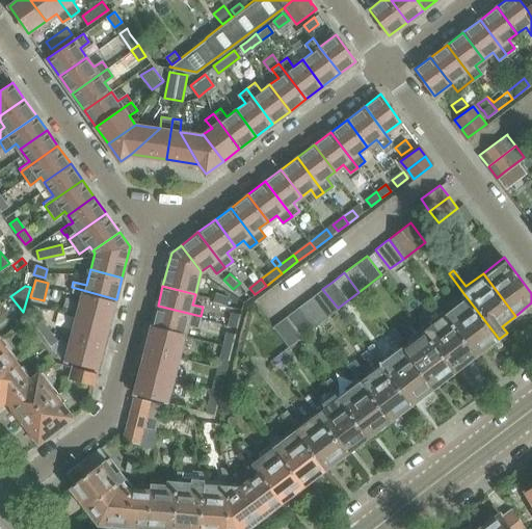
[(110,323),(116,299),(72,287),(71,291),(83,295),(78,315),(110,323)]
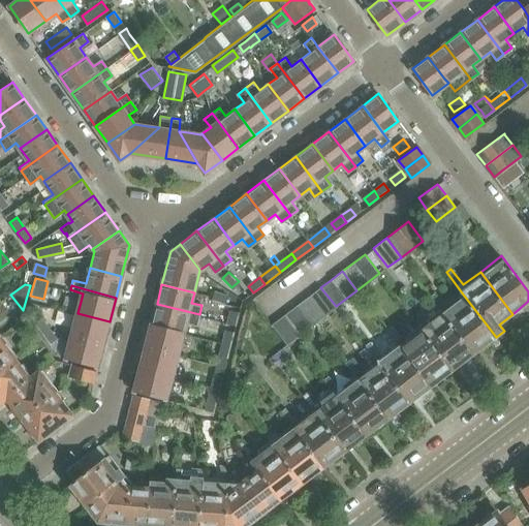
[(323,316),(336,306),(320,287),(308,297),(323,316)]
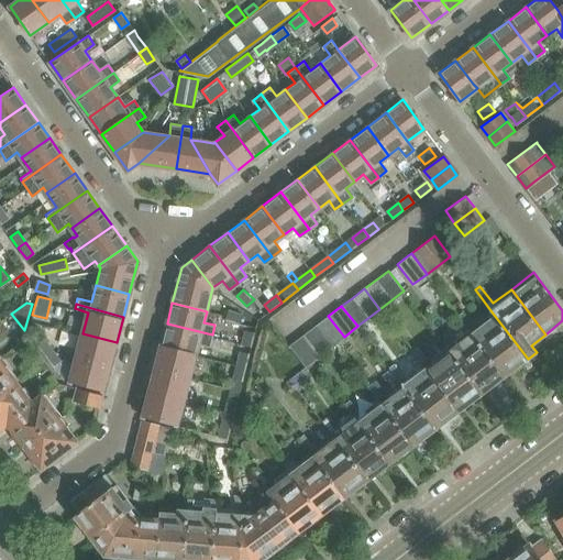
[(239,322),(241,313),(228,309),(225,318),(239,322)]
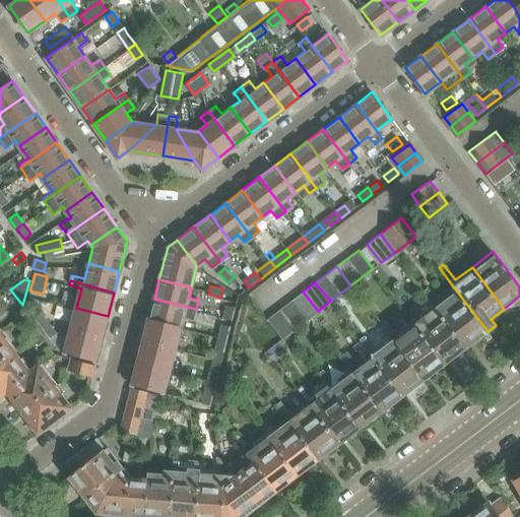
[(431,301),(435,298),(427,286),(423,291),(431,301)]
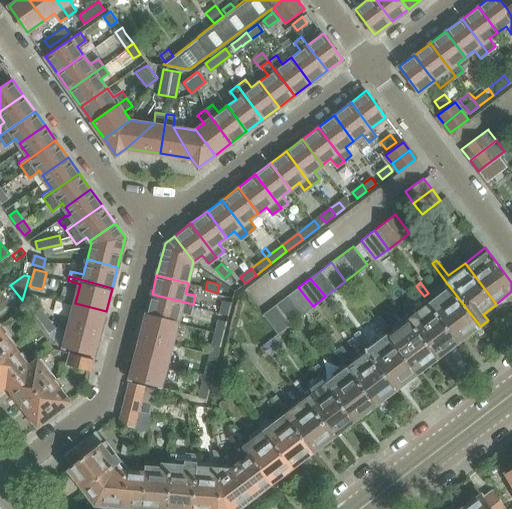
[(480,326),(446,282),(445,283),(446,283),(434,292),(436,295),(428,302),(456,339),(464,333),(470,334),(480,326)]
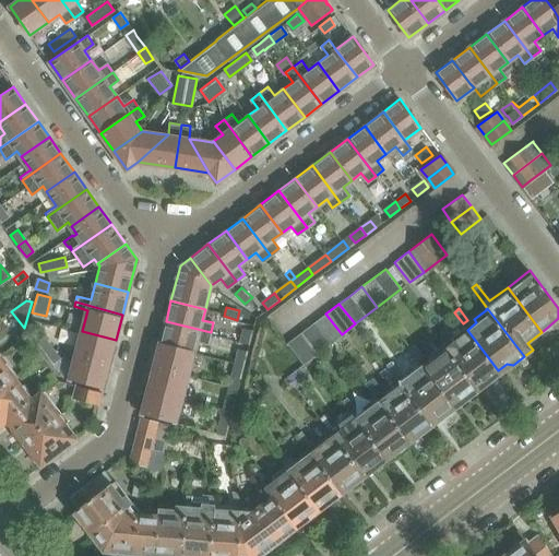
[(329,343),(342,334),(325,314),(313,323),(329,343)]
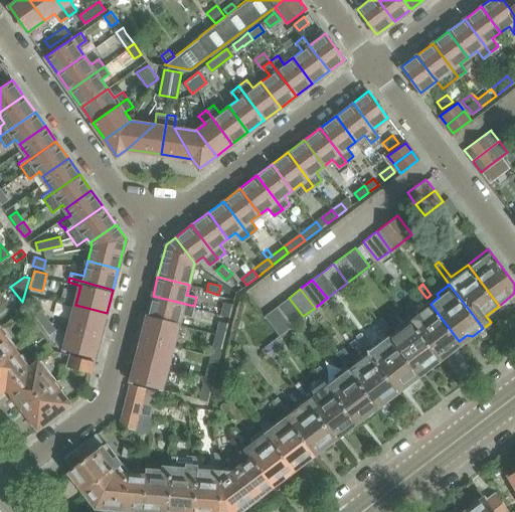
[(191,316),(194,306),(153,296),(147,316),(179,324),(181,313),(191,316)]
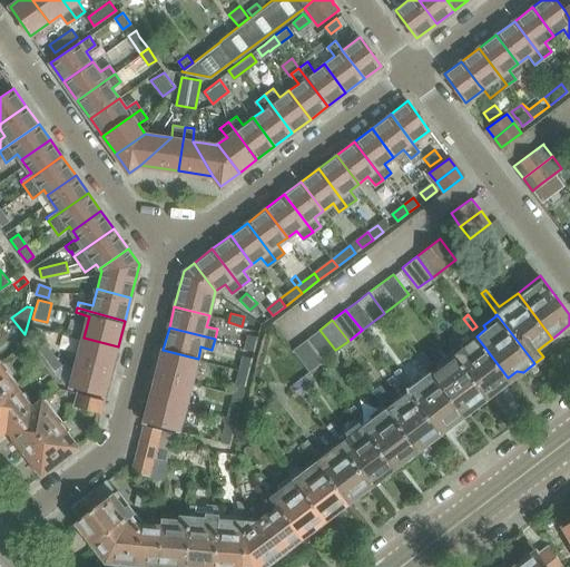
[(321,361),(335,350),(320,330),(305,341),(321,361)]
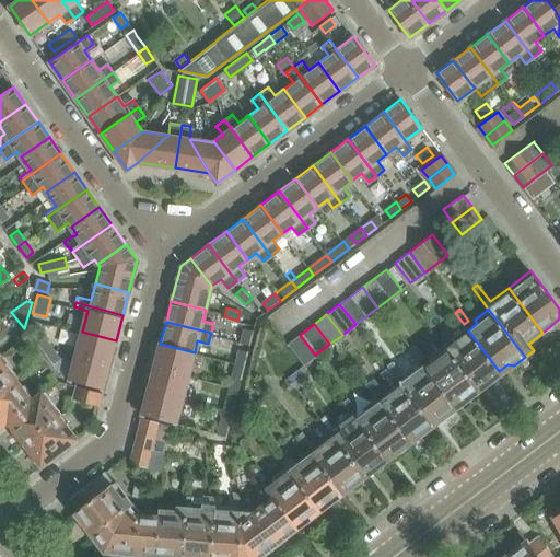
[(499,371),(468,331),(466,327),(453,337),(454,339),(445,347),(476,389),(485,382),(491,382),(497,378),(498,371),(499,371)]
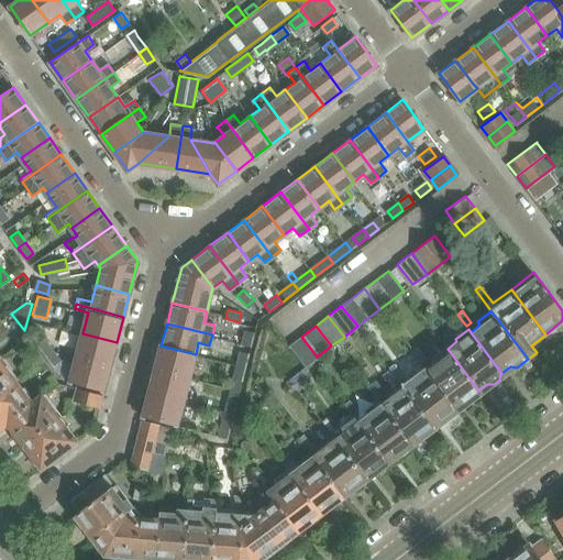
[(252,344),(255,332),(245,330),(242,342),(252,344)]
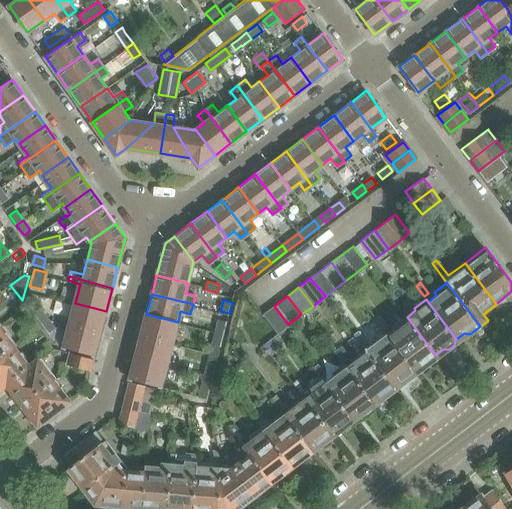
[(101,330),(106,311),(75,303),(70,322),(101,330)]
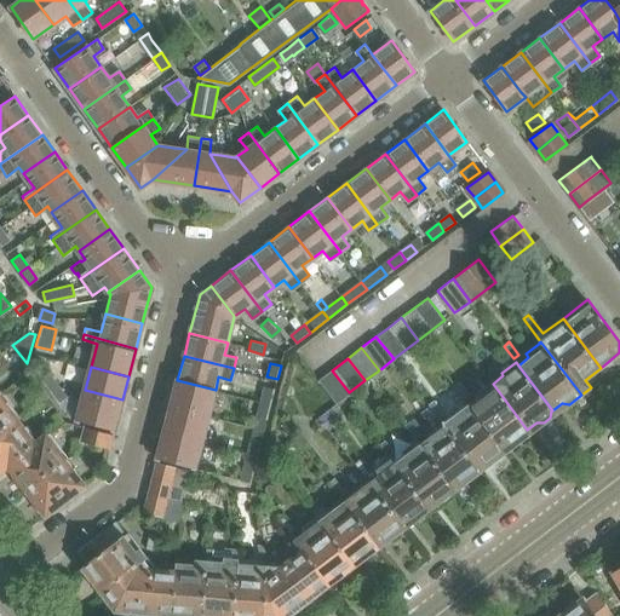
[(57,401),(65,395),(47,370),(39,376),(57,401)]
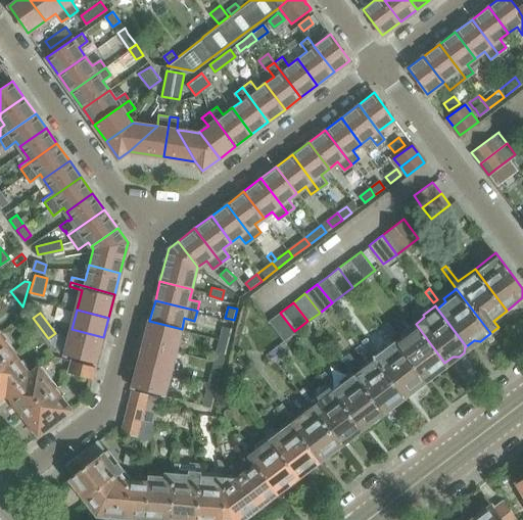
[(282,340),(294,331),(280,313),(268,322),(282,340)]
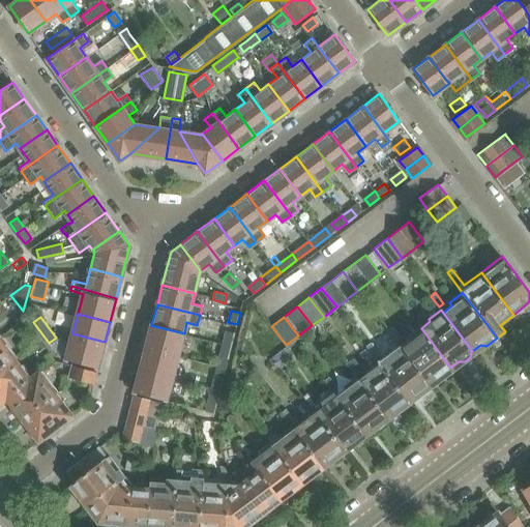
[(178,355),(184,333),(151,325),(146,347),(178,355)]
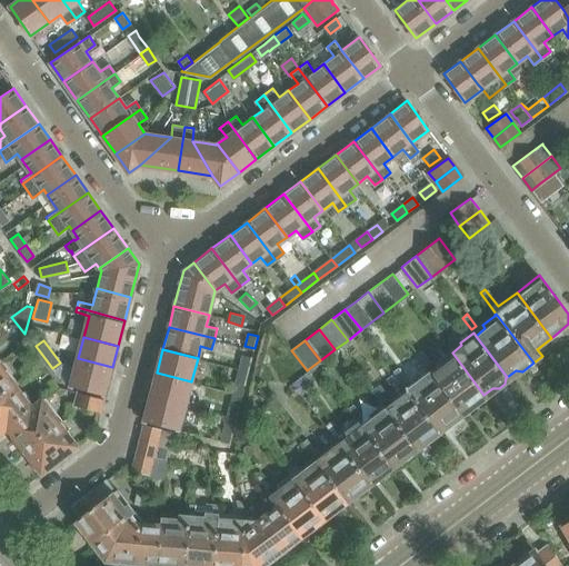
[(426,365),(430,361),(421,349),(417,353),(426,365)]
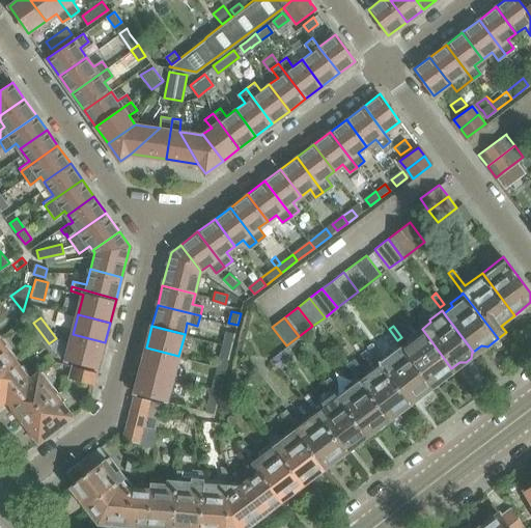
[(451,368),(422,329),(420,327),(408,336),(410,339),(400,345),(429,384),(438,378),(444,379),(449,376),(450,368),(451,368)]
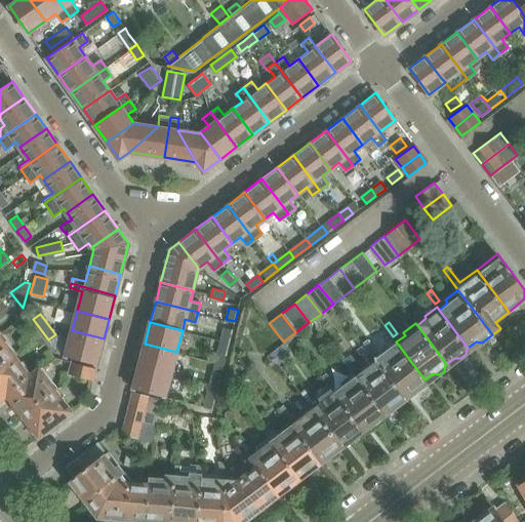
[(230,343),(233,329),(224,326),(219,340),(230,343)]
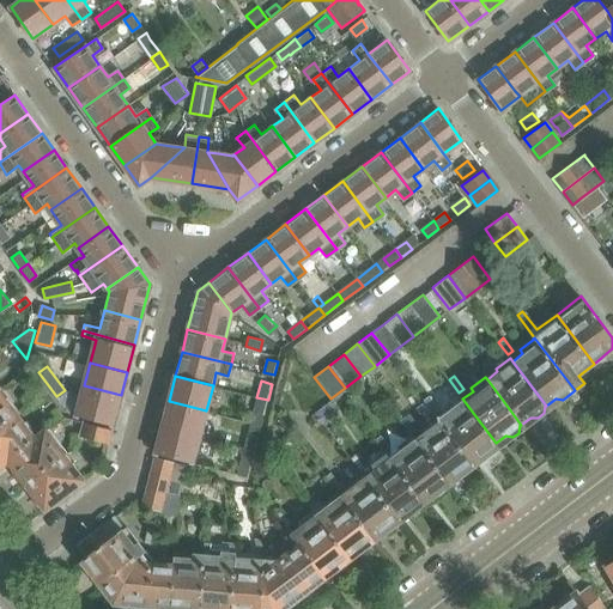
[(29,405),(46,393),(38,384),(23,396),(29,405)]
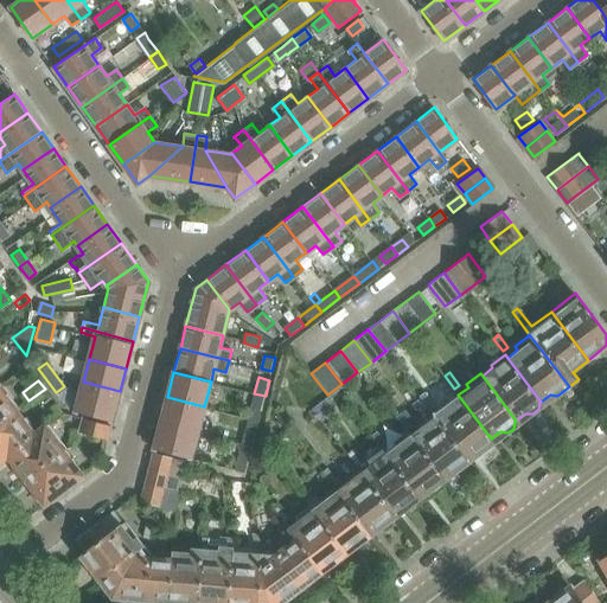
[(112,419),(120,391),(83,382),(76,410),(112,419)]
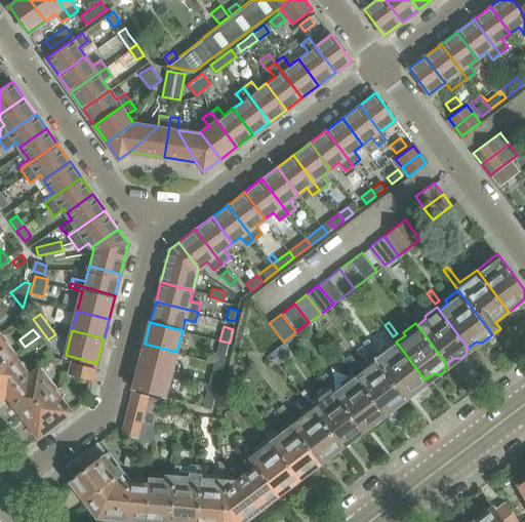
[(0,366),(13,357),(0,338),(0,366)]
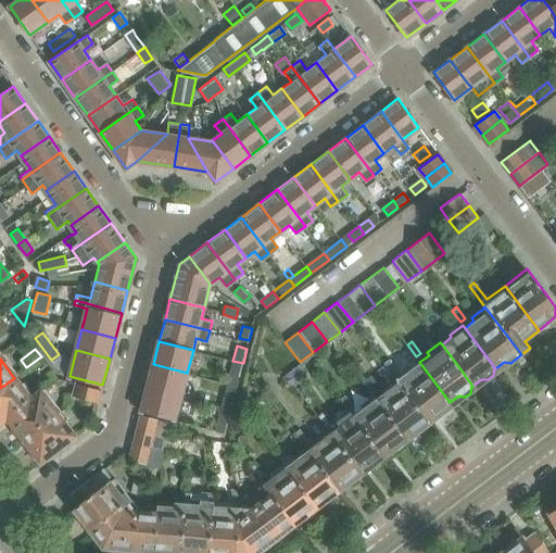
[(393,373),(396,371),(388,359),(384,362),(393,373)]
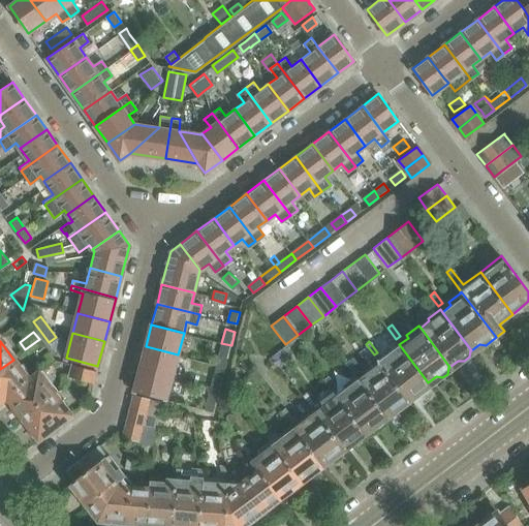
[(428,382),(399,344),(397,341),(394,344),(384,351),(386,353),(378,361),(407,399),(414,393),(421,394),(427,390),(428,383),(428,382)]
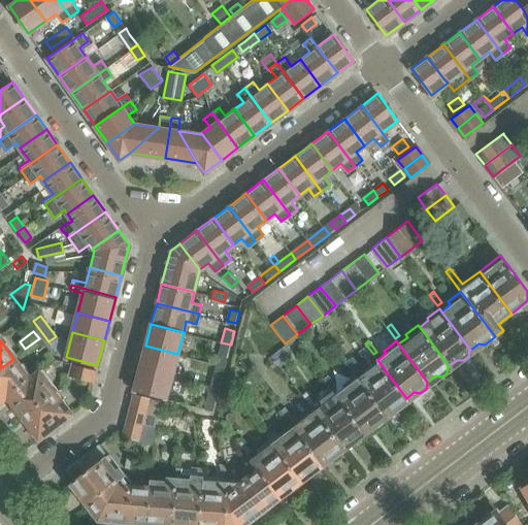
[(225,366),(231,345),(221,342),(216,363),(225,366)]
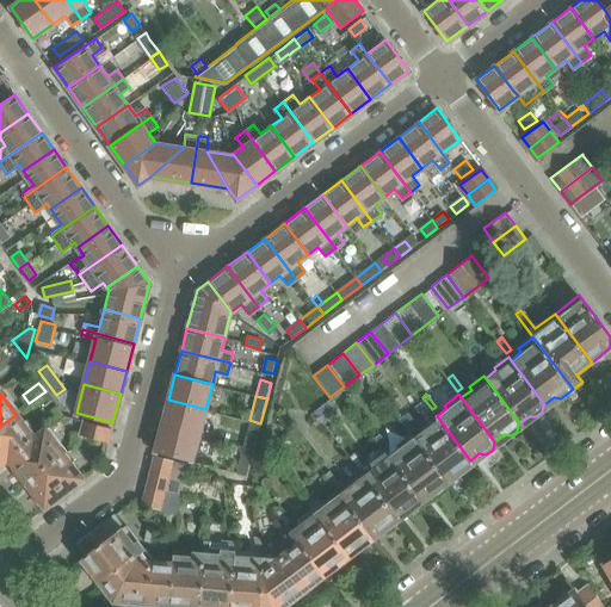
[(199,435),(205,409),(168,400),(161,426),(199,435)]
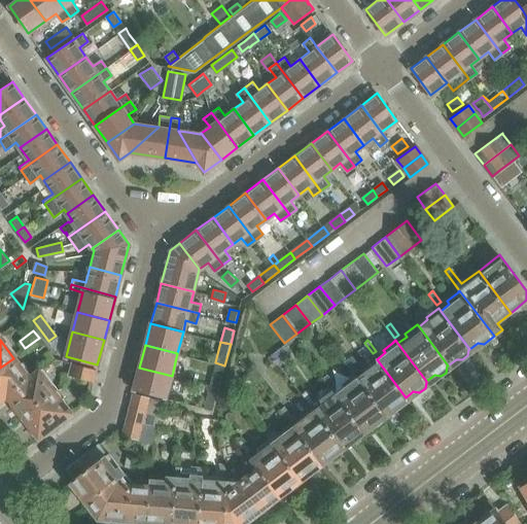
[(46,365),(55,359),(48,350),(40,356),(46,365)]
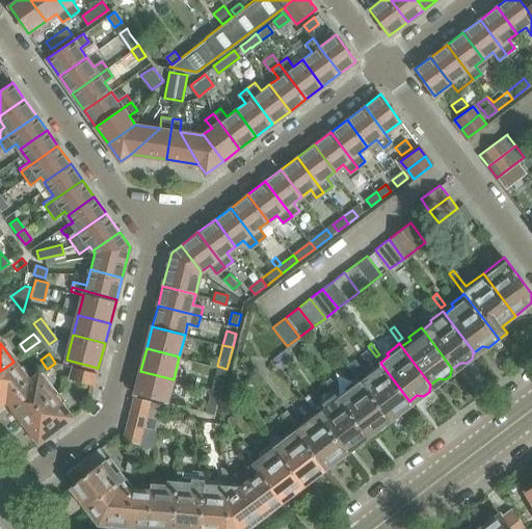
[(356,375),(361,372),(351,361),(347,364),(356,375)]
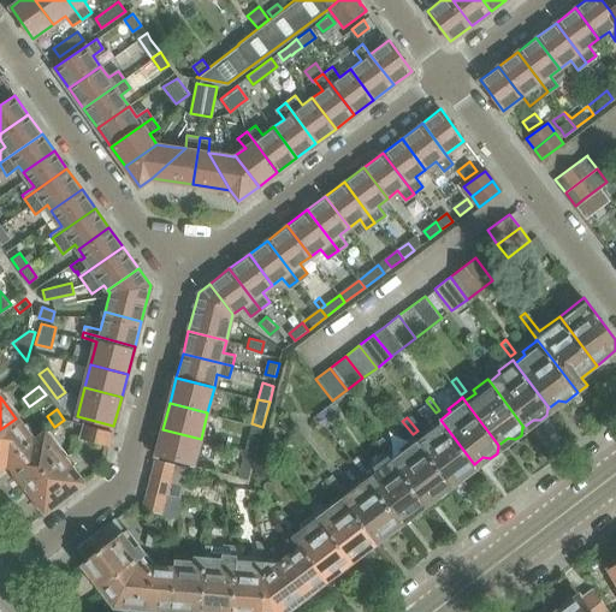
[(0,468),(9,462),(34,443),(16,419),(0,429),(0,468)]
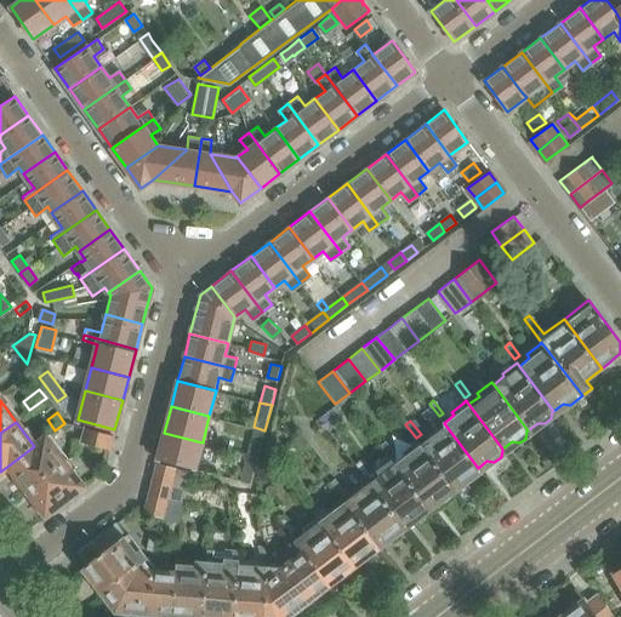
[(478,468),(444,423),(443,422),(428,432),(431,434),(420,444),(451,487),(461,480),(468,481),(476,475),(477,469),(478,468)]
